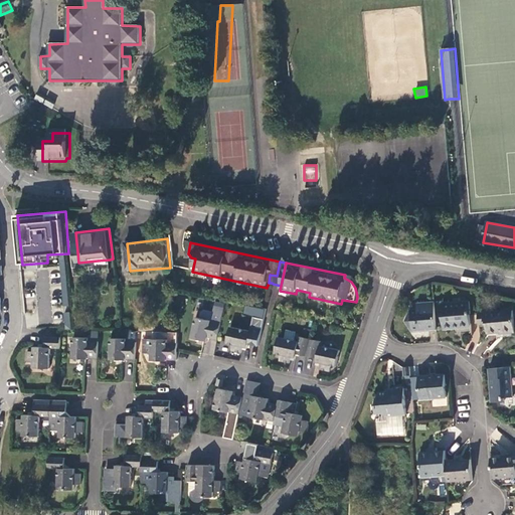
[(443,303),(446,329),(456,328),(456,327),(471,325),(470,313),(471,313),(470,300),(443,303)]
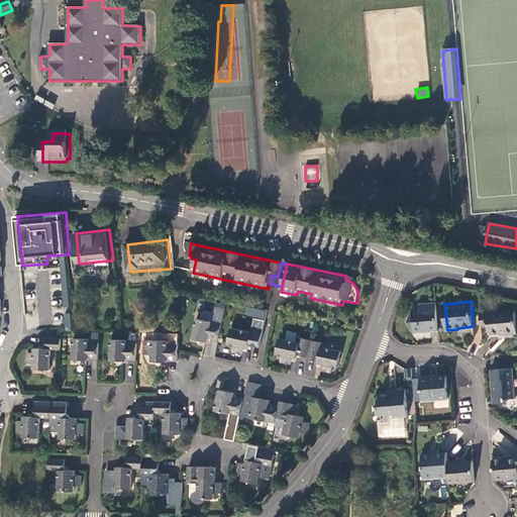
[(218,341),(226,305),(216,303),(212,322),(197,319),(193,340),(206,342),(208,343),(209,339),(218,341)]
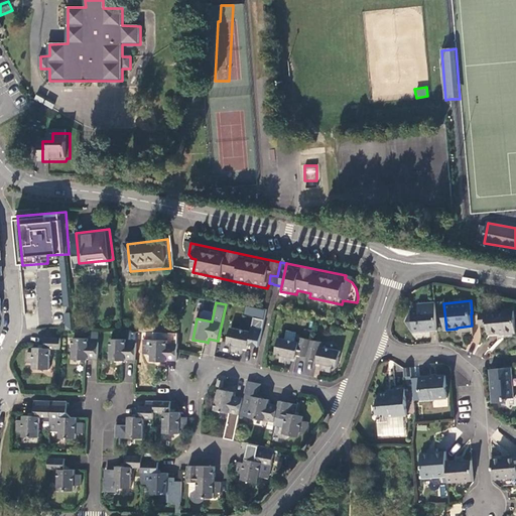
[(413,334),(438,331),(435,302),(434,302),(424,304),(424,307),(418,308),(418,310),(411,311),(407,324),(413,334)]
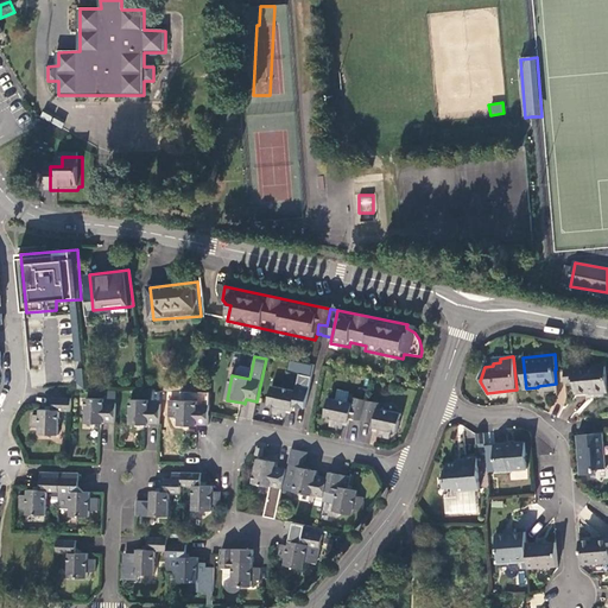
[(607,386),(606,366),(575,369),(576,382),(577,392),(595,391),(595,392),(607,391),(607,386)]
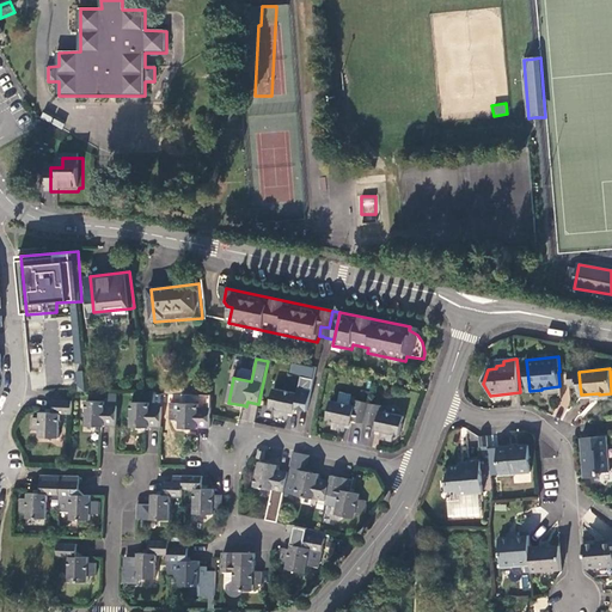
[(569,373),(570,385),(580,385),(579,372),(569,373)]
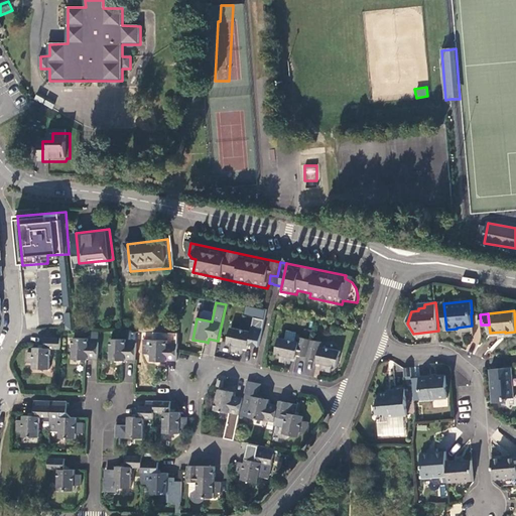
[(249,345),(259,348),(265,320),(255,318),(252,334),(232,329),(228,345),(234,346),(232,353),(242,355),(244,349),(248,350),(249,345)]
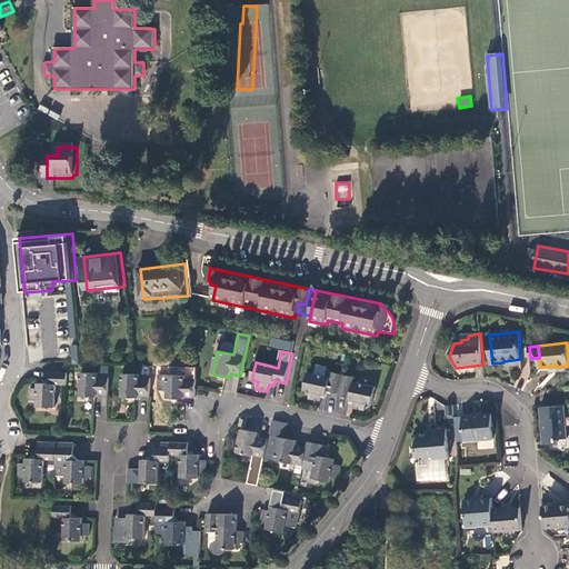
[(67,386),(68,386),(68,373),(50,373),(49,385),(38,383),(38,389),(31,389),(30,401),(38,401),(38,408),(56,408),(57,385),(67,386)]
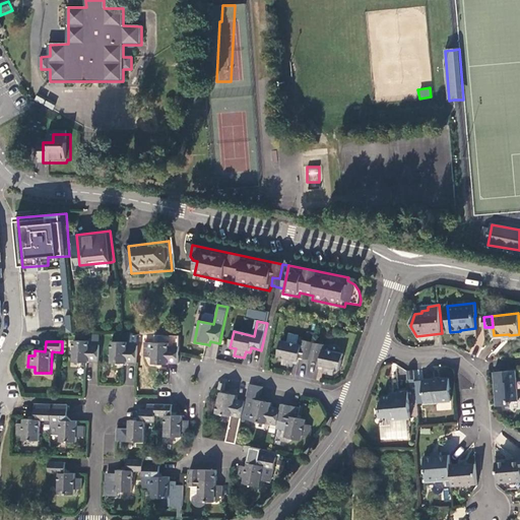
[(89,362),(100,362),(101,344),(89,344),(89,342),(75,341),(73,363),(89,363),(89,362)]
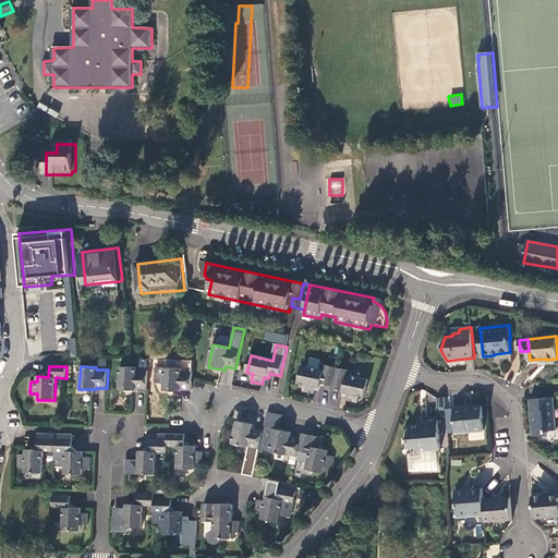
[(322,385),(332,387),(337,368),(325,366),(324,372),(302,367),(299,384),(304,385),(303,391),(313,393),(315,387),(320,389),(322,385)]
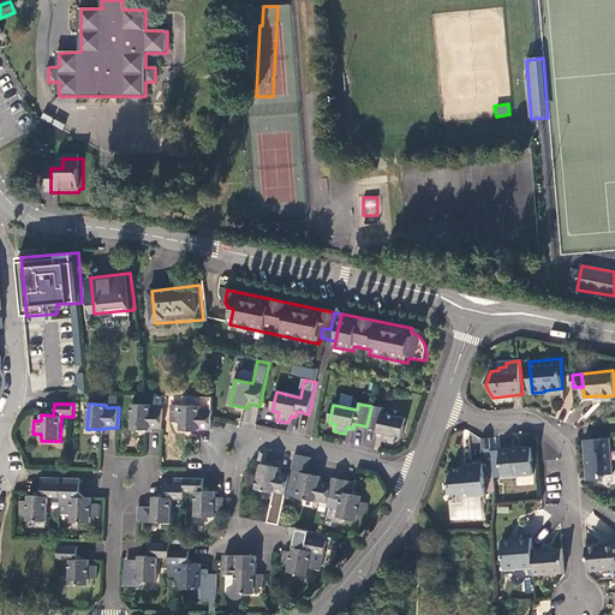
[(162,429),(163,408),(151,408),(151,406),(133,405),(132,430),(150,430),(150,429),(162,429)]
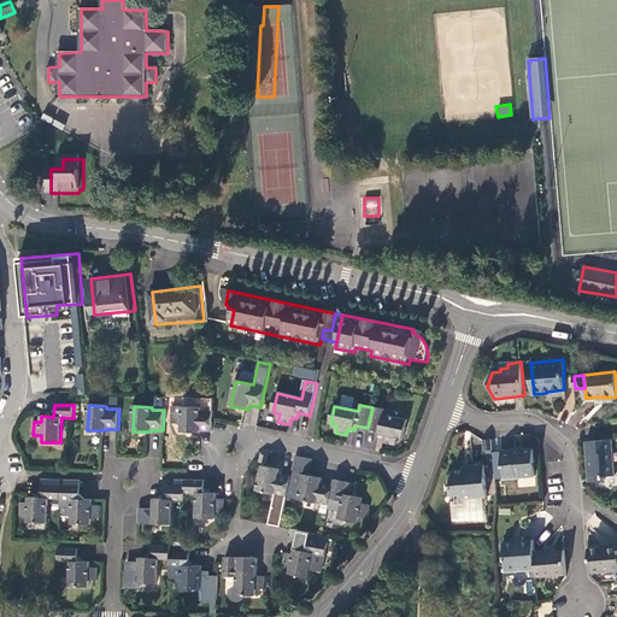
[(212,418),(212,411),(201,411),(201,409),(183,409),(174,407),(172,424),(182,424),(182,433),(200,433),(200,432),(212,433),(212,419),(212,418)]
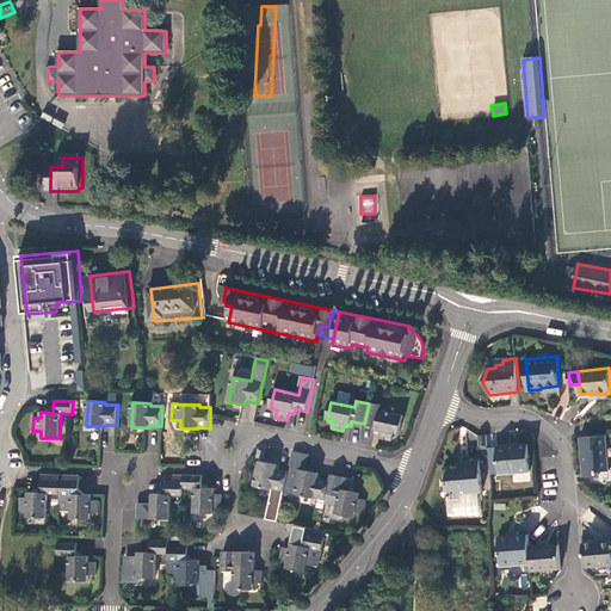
[(369,403),(364,424),(376,426),(376,431),(383,432),(381,439),(394,442),(395,436),(400,436),(403,417),(380,412),(381,407),(370,405),(369,403)]
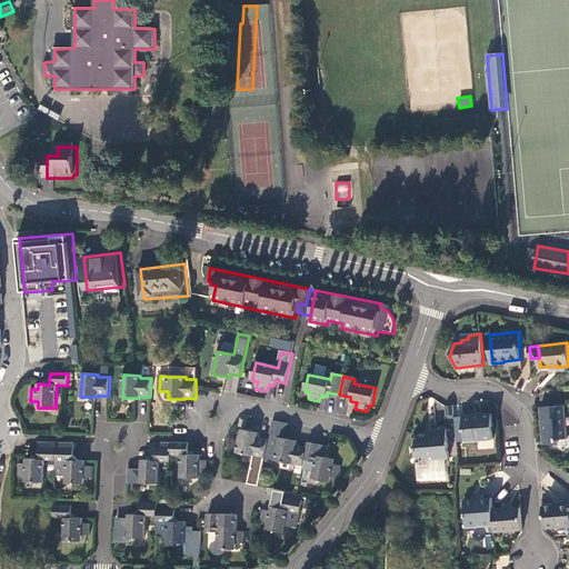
[(445,407),(446,416),(455,416),(455,406),(445,407)]
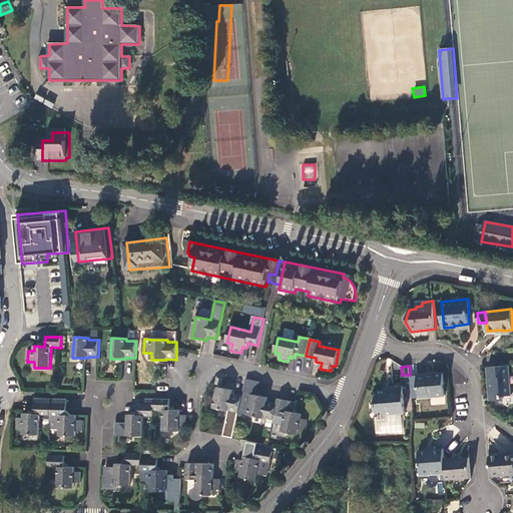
[(512,403),(509,367),(486,369),(488,380),(490,380),(491,387),(488,388),(490,407),(512,404),(512,403)]
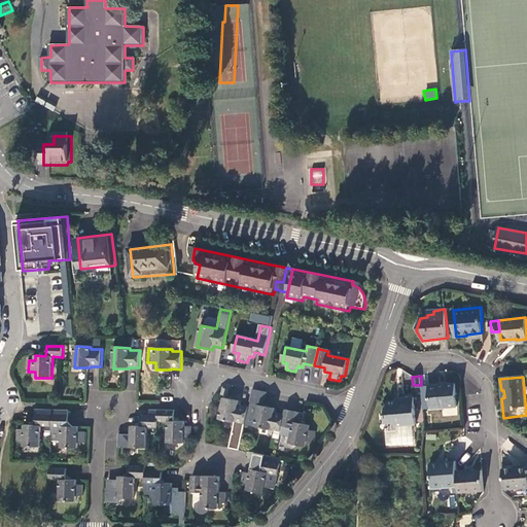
[(457,407),(455,384),(429,385),(430,408),(457,407)]
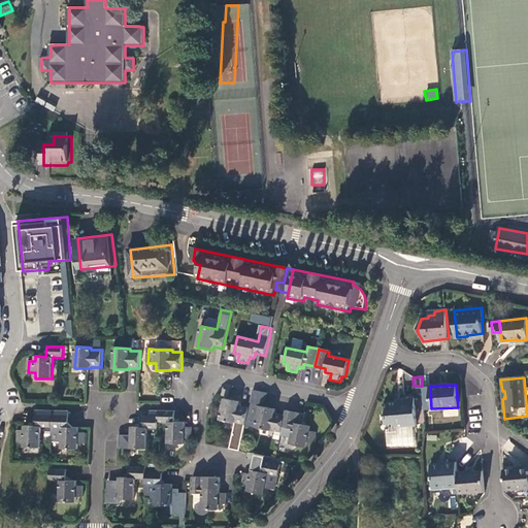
[(266,395),(253,392),(249,408),(245,426),(271,431),(271,430),(282,432),(283,428),(285,417),(284,418),(274,415),(275,410),(263,408),(266,395)]
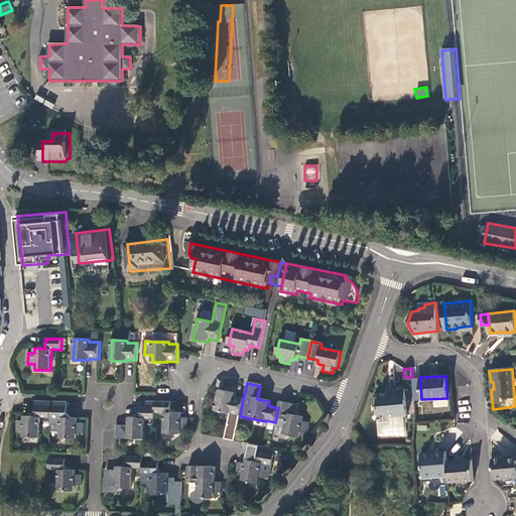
[(406,415),(404,387),(394,388),(394,391),(378,393),(377,405),(376,405),(376,413),(399,410),(400,415),(406,415)]
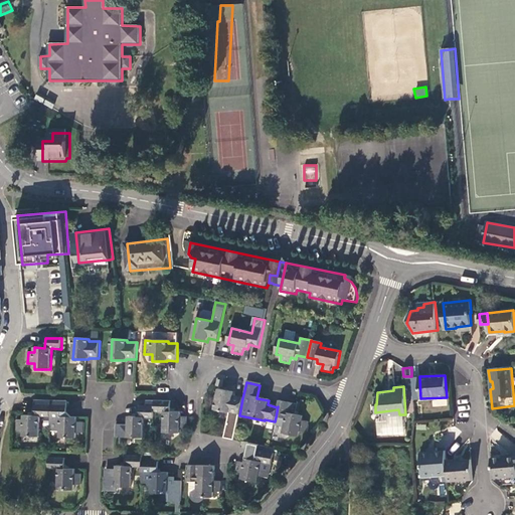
[(233,393),(218,390),(214,410),(229,413),(224,439),(234,441),(239,415),(242,398),(233,396),(233,393)]
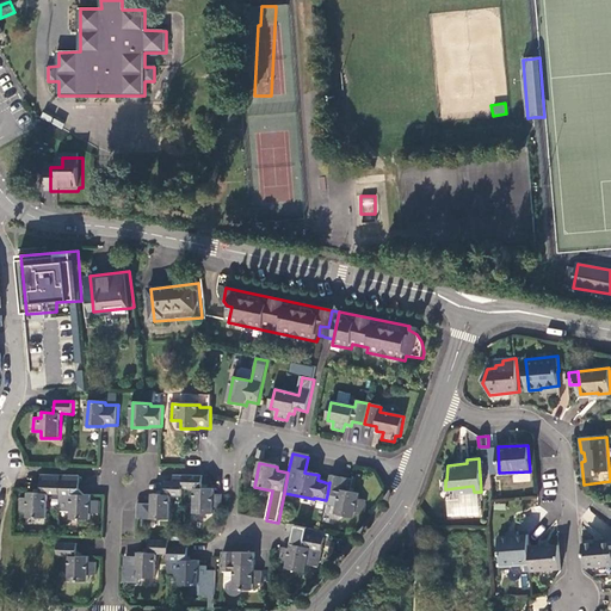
[(61,476),(42,475),(41,493),(29,493),(28,498),(20,498),(20,511),(28,511),(28,517),(47,518),(48,494),(60,495),(61,476)]
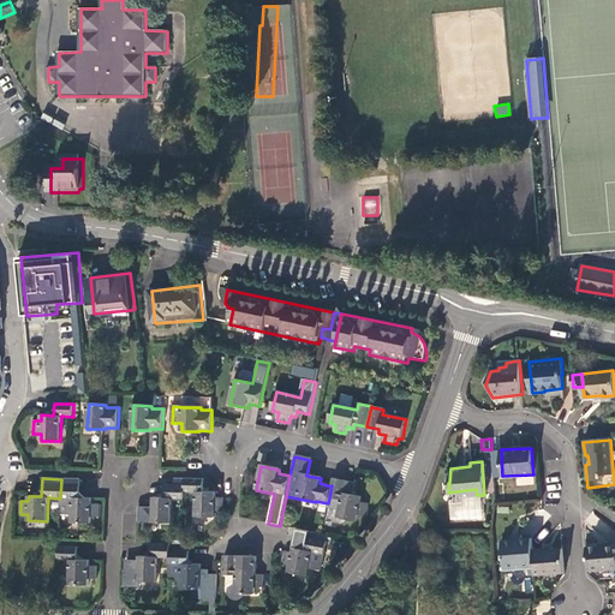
[(139,507),(138,523),(171,524),(172,500),(184,501),(184,491),(184,488),(185,479),(175,478),(175,487),(165,487),(165,499),(154,497),(153,508),(139,507)]
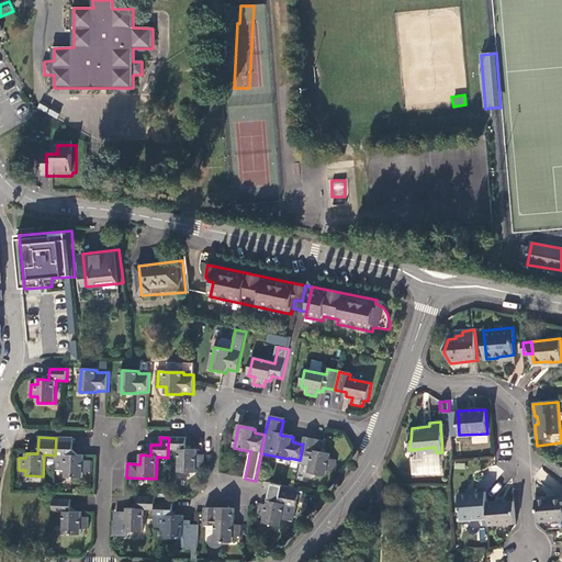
[(55,456),(55,471),(66,471),(65,478),(83,479),(83,472),(91,473),(91,461),(85,461),(85,456),(72,456),(74,438),(56,438),(55,456)]
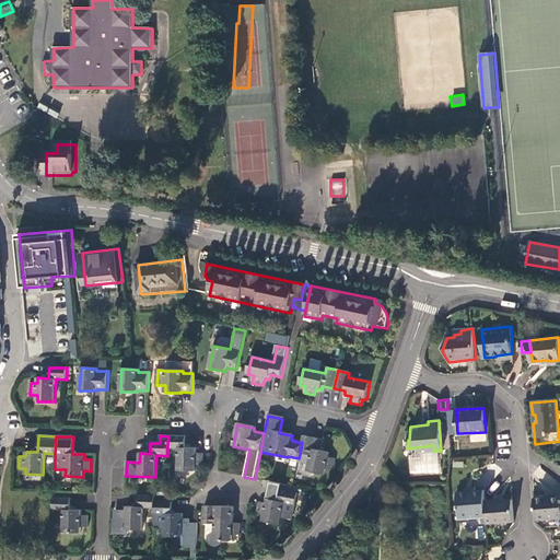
[(197,453),(197,448),(186,447),(186,436),(184,436),(168,436),(167,444),(167,447),(179,447),(178,470),(196,471),(196,465),(203,465),(203,454),(197,453)]
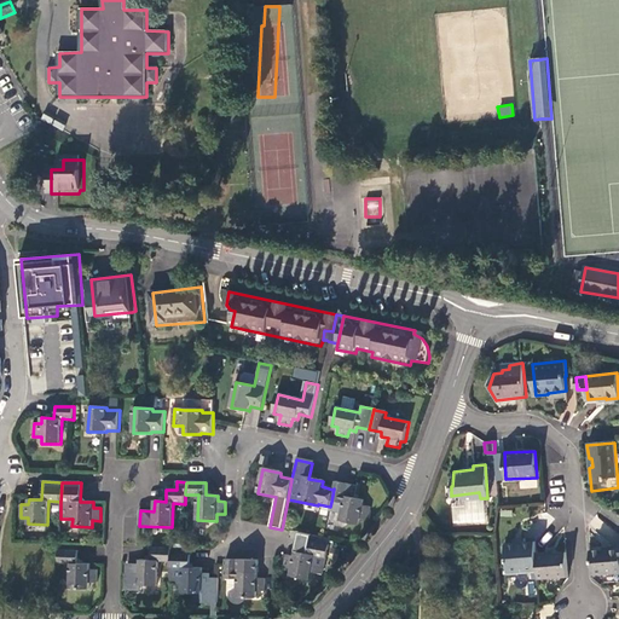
[(354,499),(357,487),(335,482),(333,490),(334,489),(331,502),(343,504),(340,522),(359,526),(360,520),(368,521),(370,509),(363,507),(364,502),(354,499)]
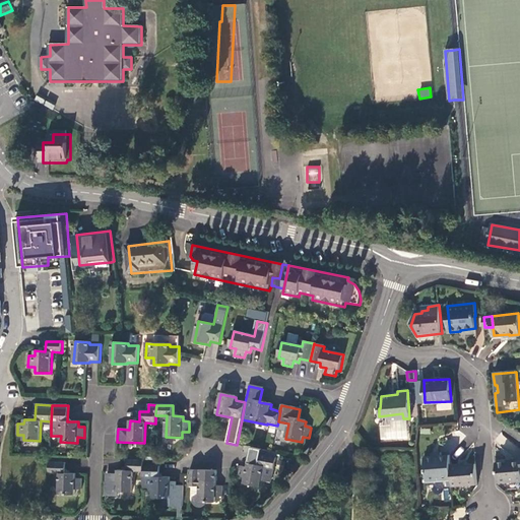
[(260,488),(261,481),(271,483),(277,453),(251,448),(247,468),(241,466),(238,477),(245,478),(244,484),(260,488)]
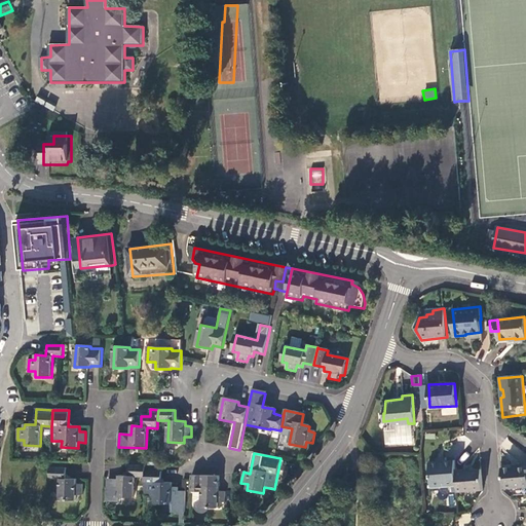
[(455,470),(455,460),(446,461),(436,461),(428,462),(429,486),(456,485),(455,470)]
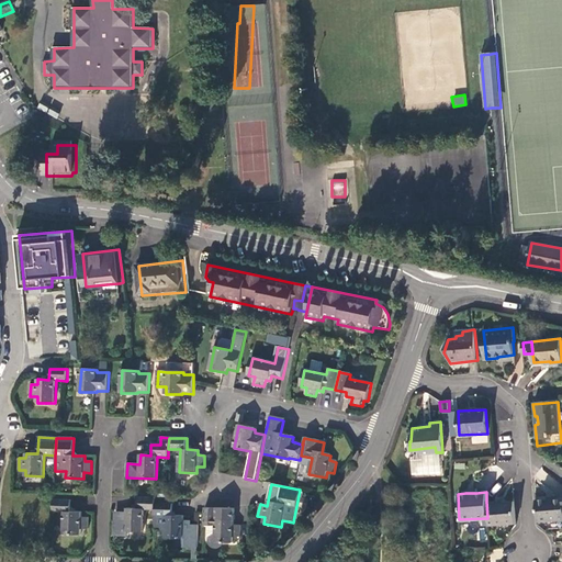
[(536,499),(538,520),(561,518),(561,494),(552,495),(552,498),(536,499)]
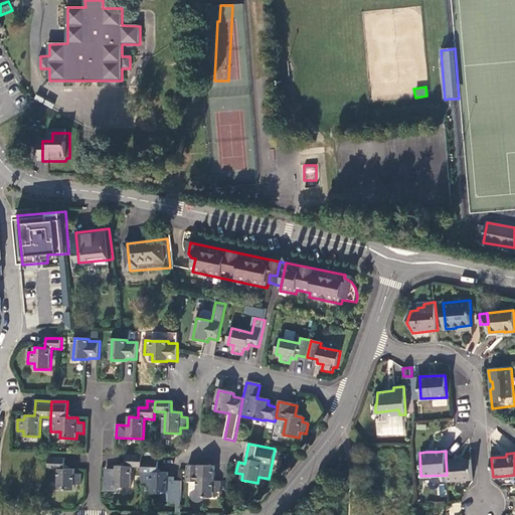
[(116,492),(116,488),(131,488),(132,468),(142,468),(143,457),(126,456),(126,467),(117,467),(117,471),(106,470),(106,492),(116,492)]
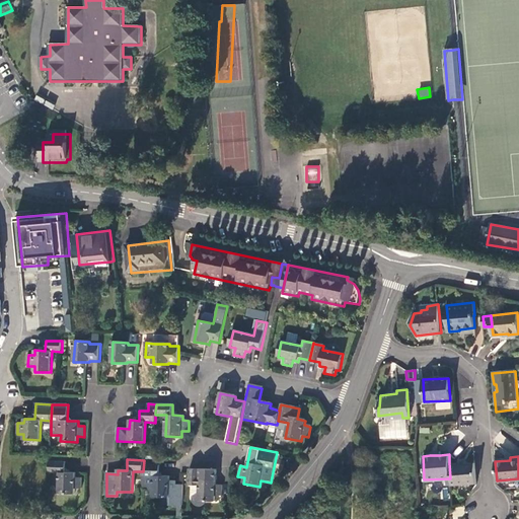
[(143,471),(143,488),(144,488),(147,488),(150,491),(152,491),(152,497),(168,498),(168,506),(177,507),(177,517),(181,517),(182,486),(176,486),(176,482),(169,480),(169,476),(159,476),(159,465),(156,465),(156,461),(154,460),(144,460),(143,471)]
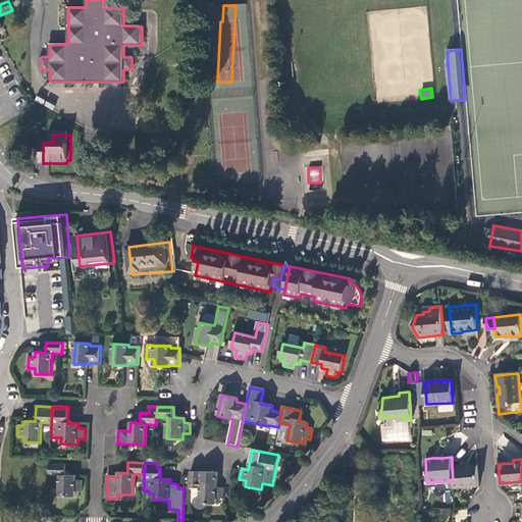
[(65,465),(49,464),(49,475),(58,476),(58,497),(74,498),(74,491),(82,492),(82,481),(75,481),(75,476),(65,476),(65,465)]
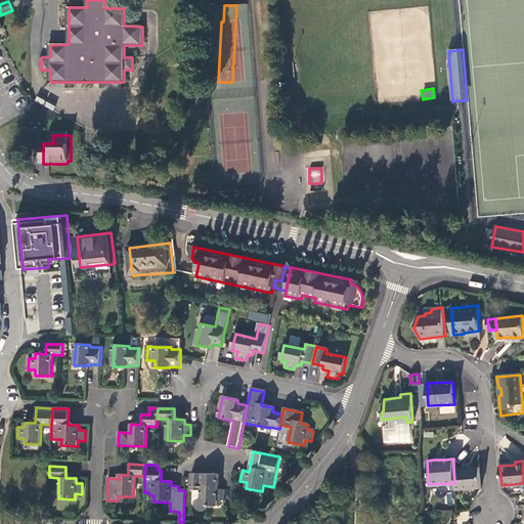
[(480,487),(479,468),(464,469),(463,467),(453,468),(454,483),(455,489),(480,487)]
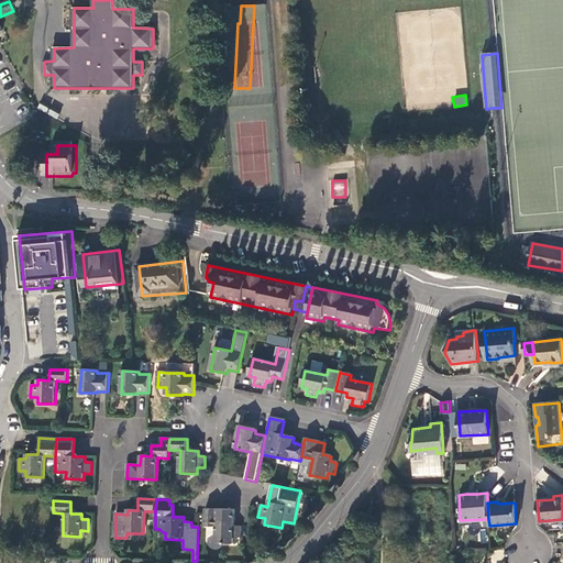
[(241,527),(233,526),(234,510),(217,509),(205,508),(205,527),(207,527),(216,527),(214,538),(214,543),(233,544),(233,538),(240,538),(241,527)]
